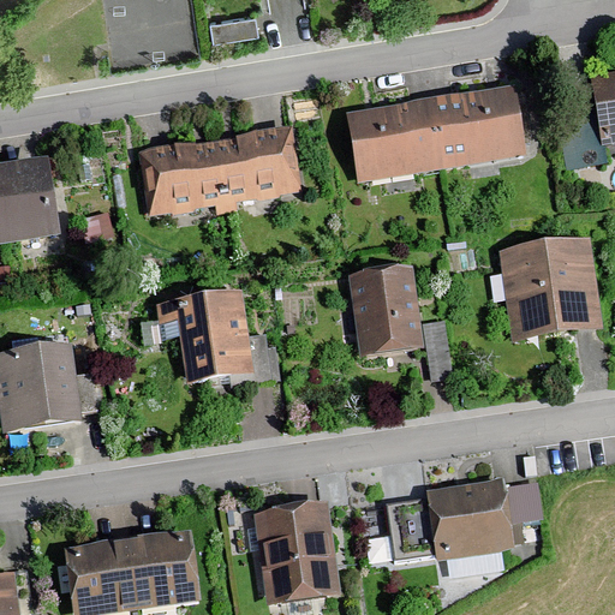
[(258,12),(213,18),(215,39),(261,33),(258,12)]
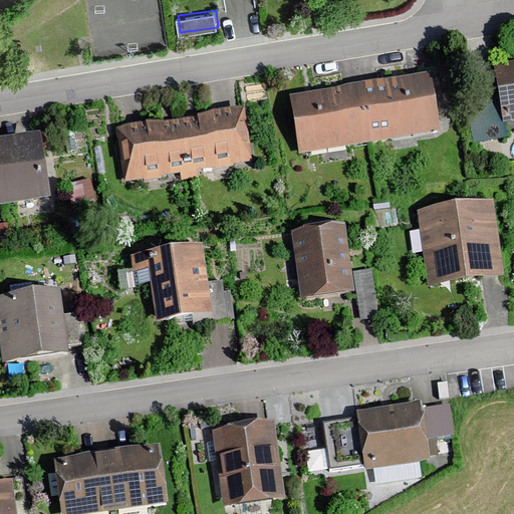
[(513,65),(486,70),(494,131),(513,127),(513,65)]
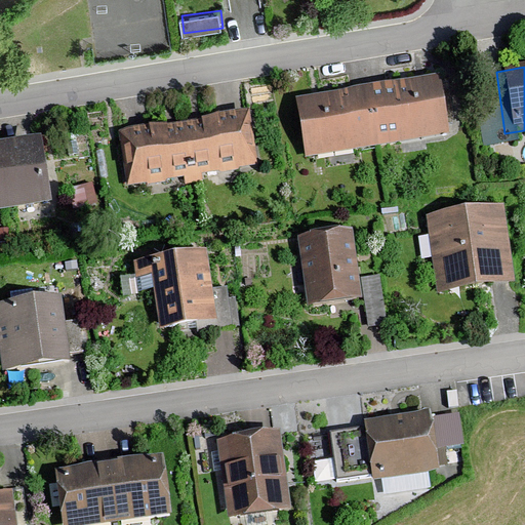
[(446,130),(436,73),(297,97),(309,155),(446,130)]
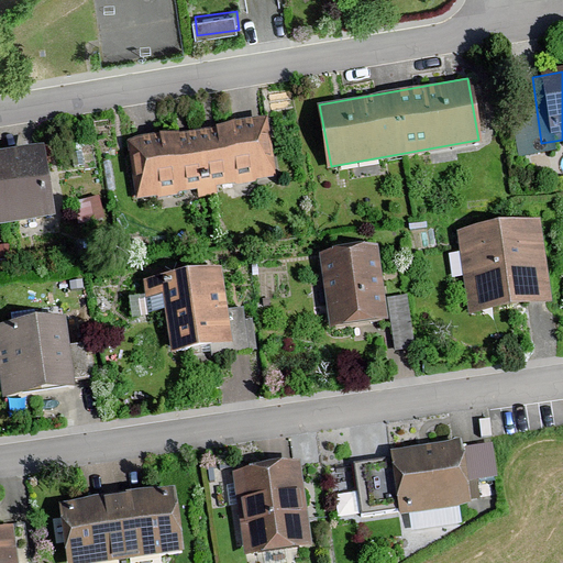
[(264,117),(125,141),(136,201),(275,177),(264,117)]
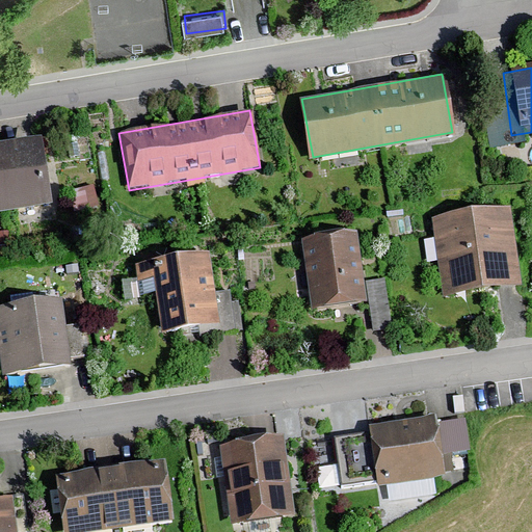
[(0,209),(51,201),(40,136),(0,143),(0,209)]
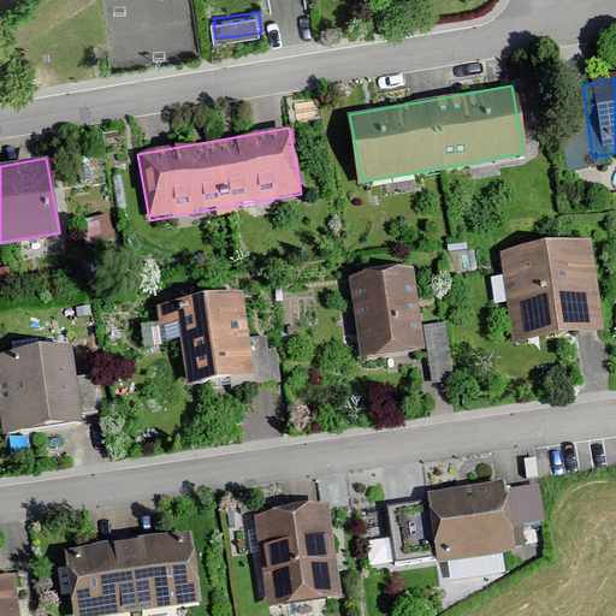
[(515,341),(604,326),(588,232),(499,247),(515,341)]
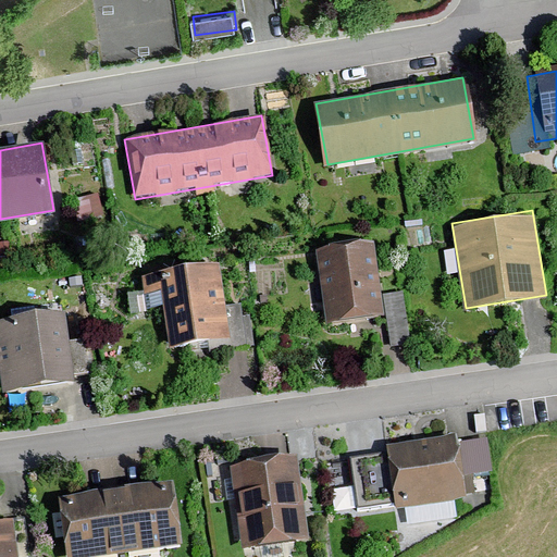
[(325,324),(384,317),(375,244),(317,251),(325,324)]
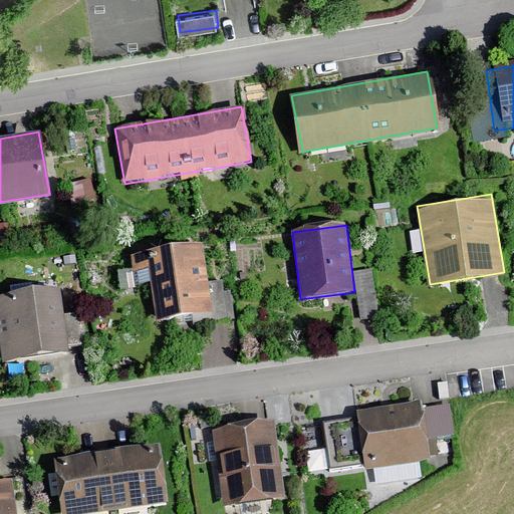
[(138,269),(146,267),(156,322),(213,311),(200,241),(135,253),(138,269)]
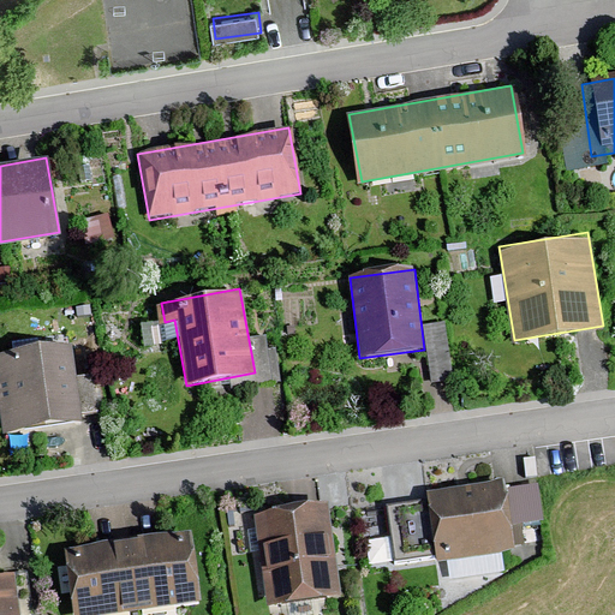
[(443,322),(424,324),(433,382),(452,380),(443,322)]
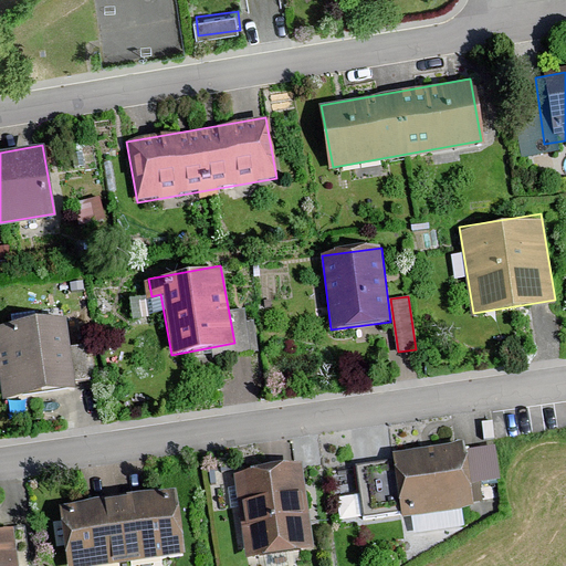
[(0,357),(6,395),(73,385),(63,318),(0,327),(0,357)]
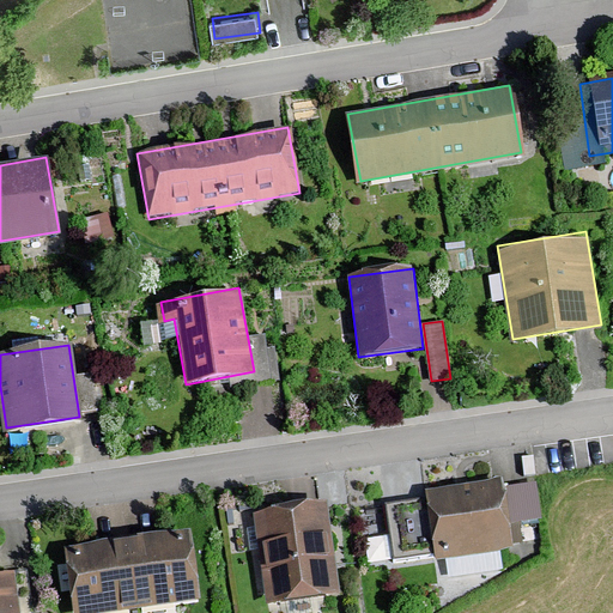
[(438,553),(515,539),(504,474),(426,489),(438,553)]
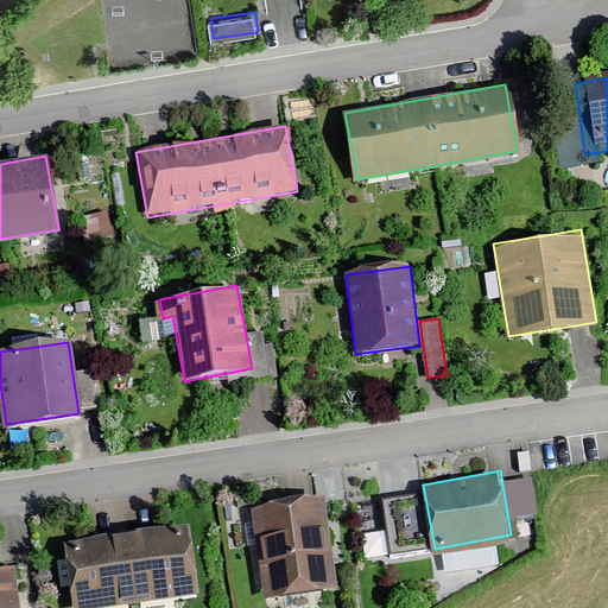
[(264,595),(336,584),(322,496),(251,507),(264,595)]
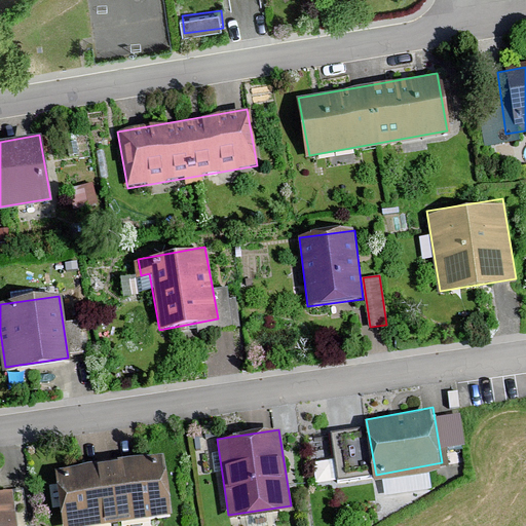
[(64,525),(87,525),(172,515),(163,456),(57,471),(64,525)]
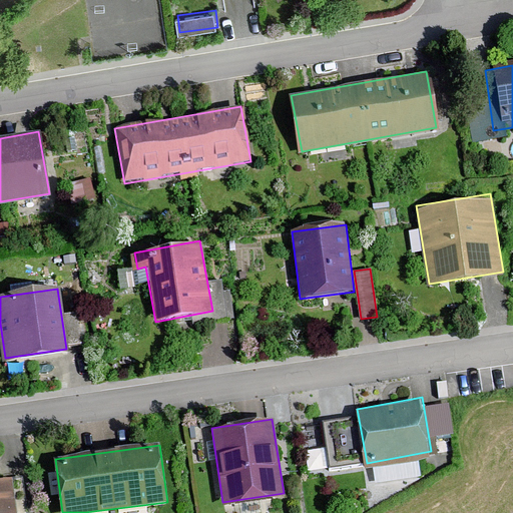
[(0,512),(16,512),(10,476),(0,477),(0,512)]
